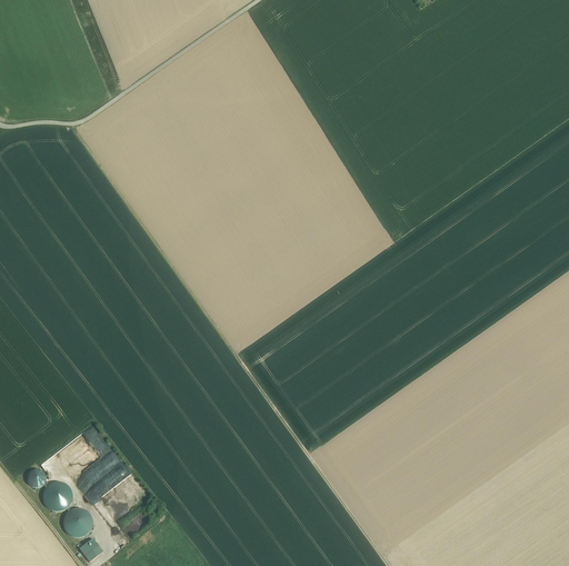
[(97,446),(87,453),(92,460),(99,455),(96,450),(98,448),(97,446)]
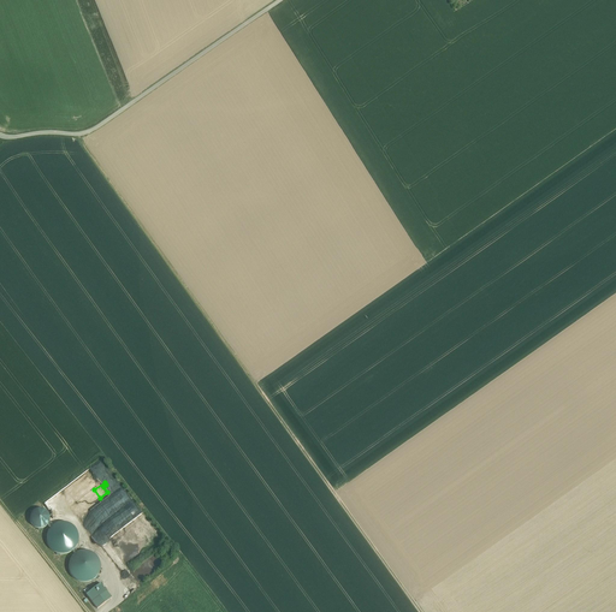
[(84,492),(83,491),(61,491),(43,499),(47,505),(49,505),(51,507),(54,507),(84,492)]
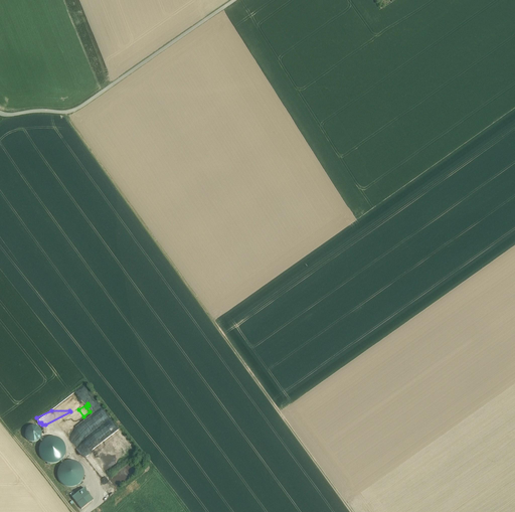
[(72,416),(60,418),(61,427),(73,424),(72,416)]
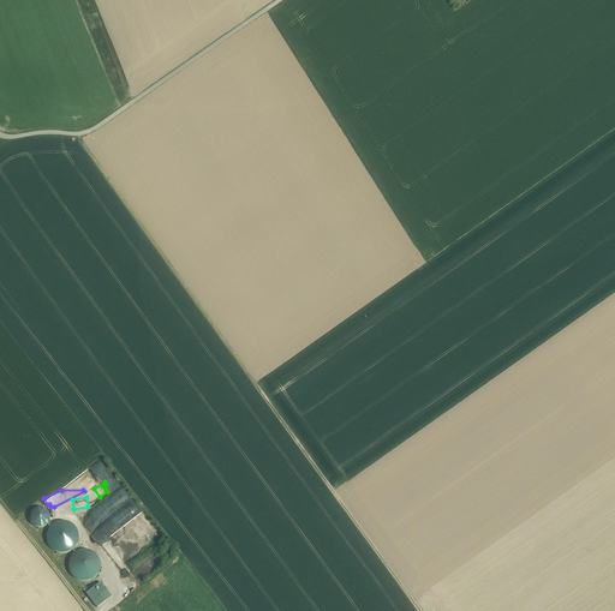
[(35,523),(37,525),(37,526),(41,526),(41,525),(43,523),(47,522),(48,520),(49,516),(49,514),(48,510),(47,508),(45,505),(41,504),(39,504),(35,505),(33,508),(30,510),(30,513),(30,516),(30,519),(33,521),(35,523)]
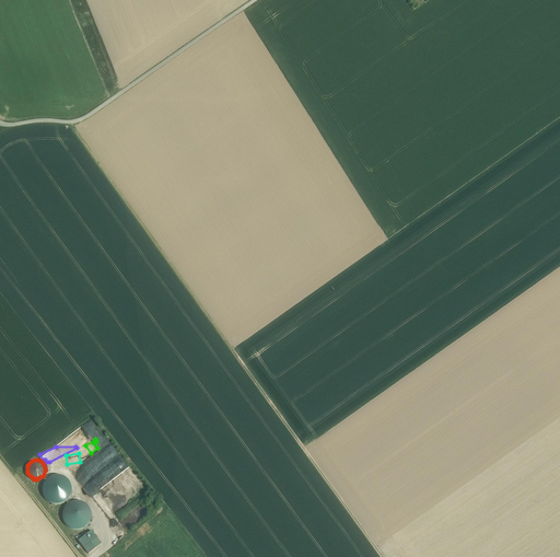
[(47,498),(51,500),(50,501),(55,502),(55,501),(59,501),(63,499),(67,497),(70,494),(71,489),(71,485),(70,480),(68,477),(63,474),(60,473),(56,473),(51,473),(47,475),(45,478),(43,483),(42,487),(43,491),(44,495),(47,498)]
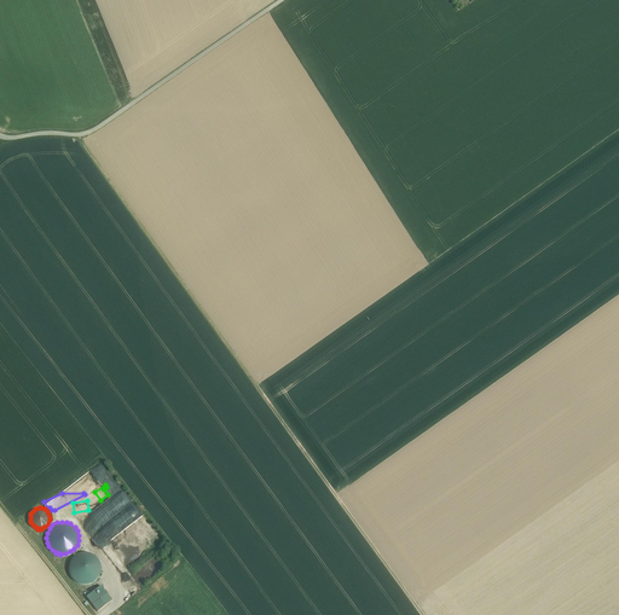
[(100,570),(100,566),(100,562),(98,557),(96,553),(91,551),(87,550),(82,550),(77,551),(74,555),(71,557),(69,562),(69,567),(69,570),(71,575),(74,579),(79,581),(82,582),(87,582),(92,580),(96,578),(98,575),(100,570)]
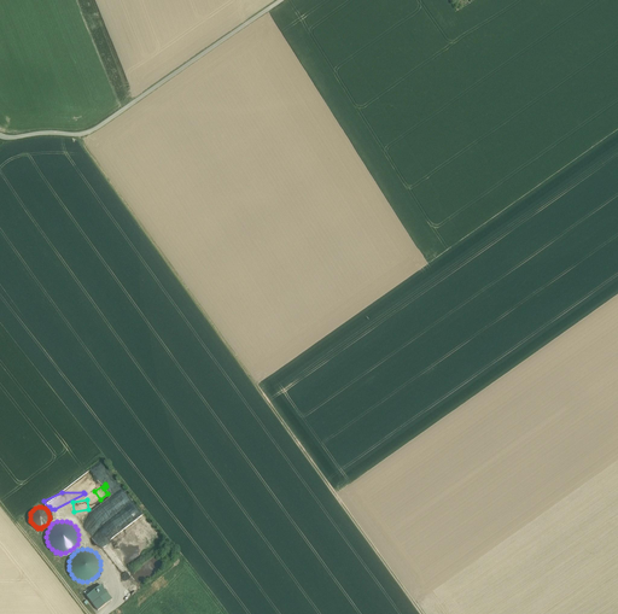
[(100,583),(86,594),(98,608),(111,596),(100,583)]
